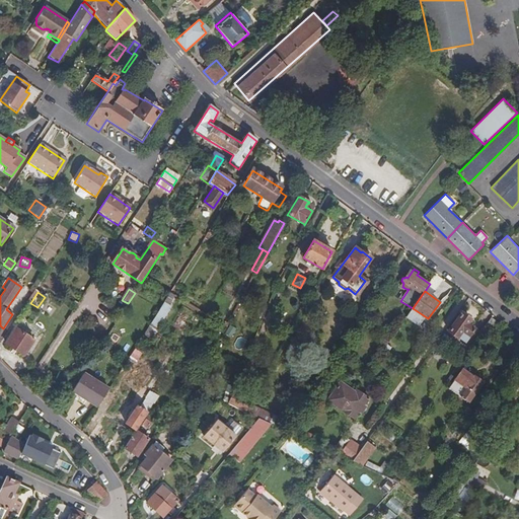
[(158,328),(175,300),(173,299),(175,296),(169,292),(169,293),(167,297),(150,324),(158,329),(158,328)]
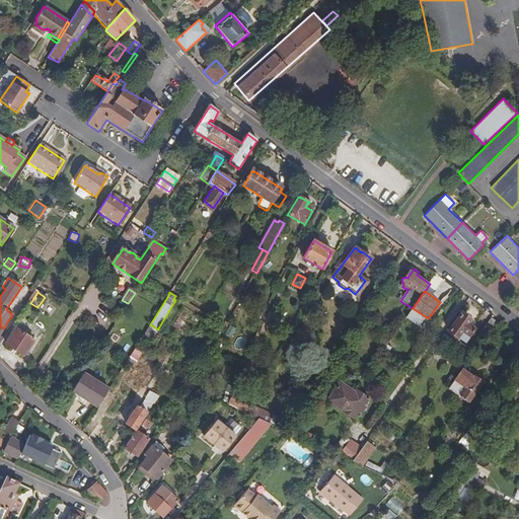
[(123,311),(128,303),(124,301),(119,309),(123,311)]
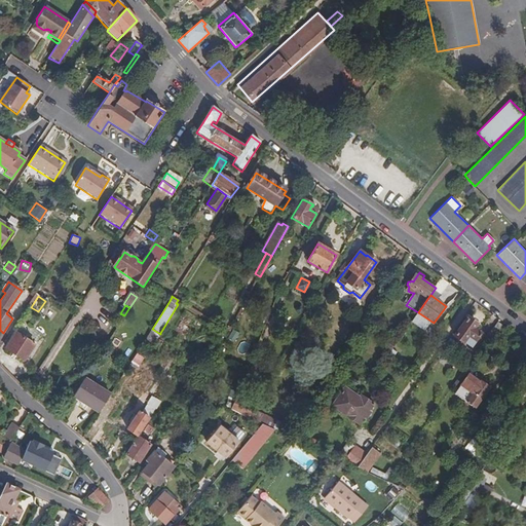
[(48,308),(45,316),(52,320),(55,312),(48,308)]
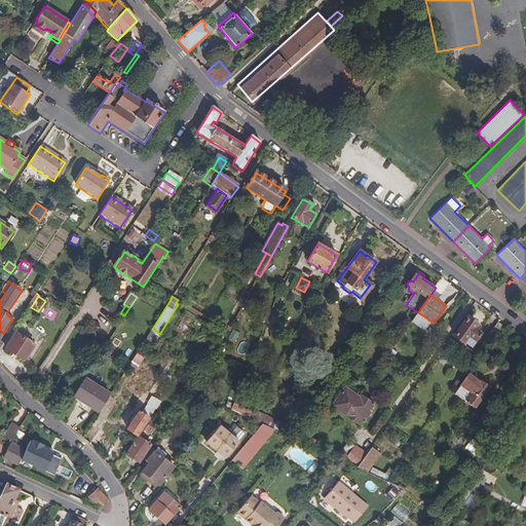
[(465,342),(473,346),(482,333),(476,329),(478,324),(466,316),(453,335),(464,343),(465,342)]
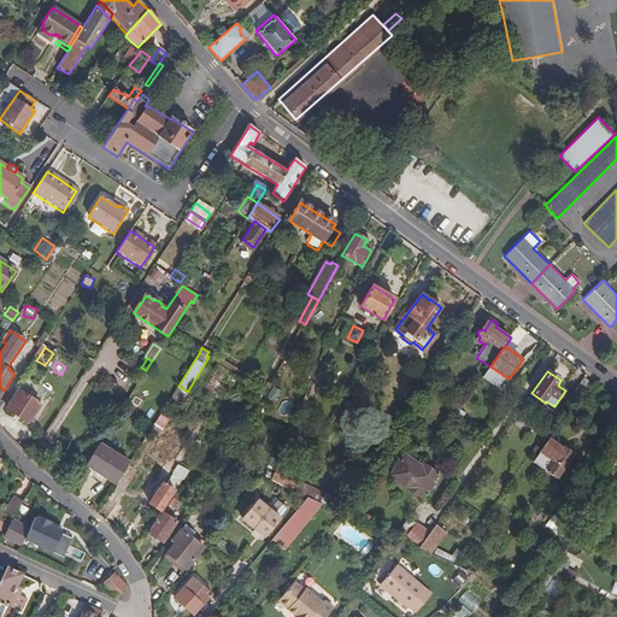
[(583,404),(595,387),(585,378),(571,395),(583,404)]
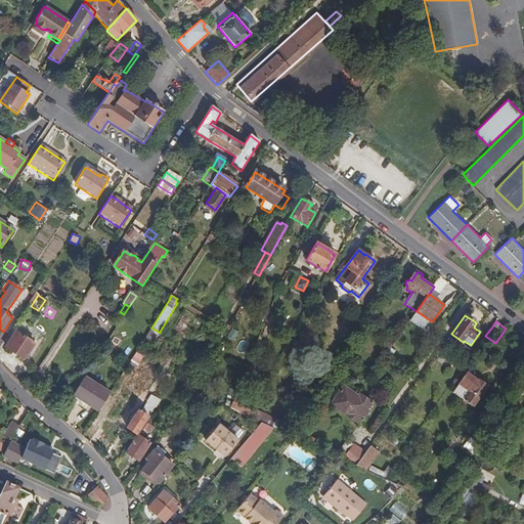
[(150,349),(160,333),(151,328),(142,344),(150,349)]
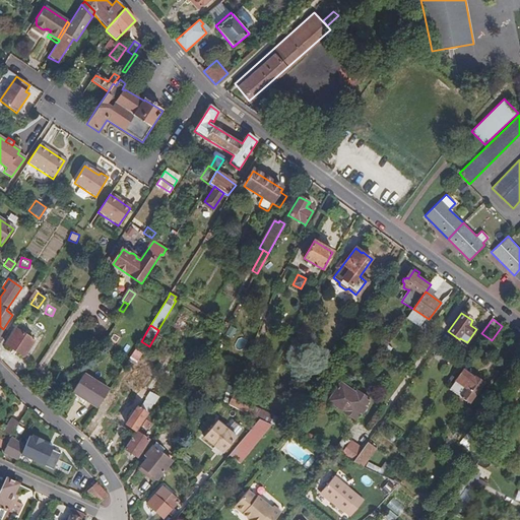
[(236,330),(230,327),(224,335),(231,338),(236,330)]
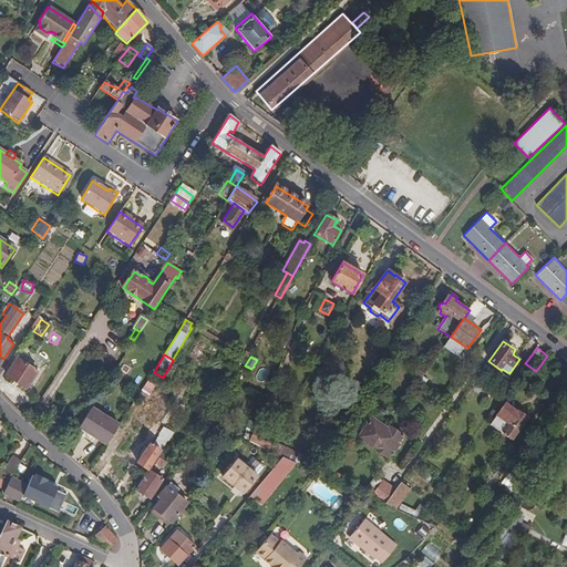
[(27,389),(37,372),(17,360),(7,377),(27,389)]
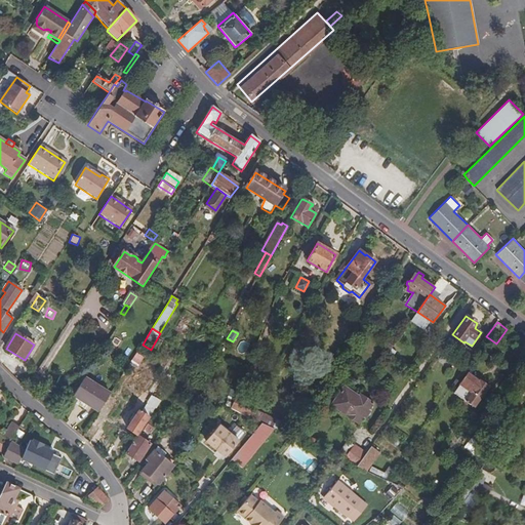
[(389,353),(397,341),(390,336),(381,349),(389,353)]
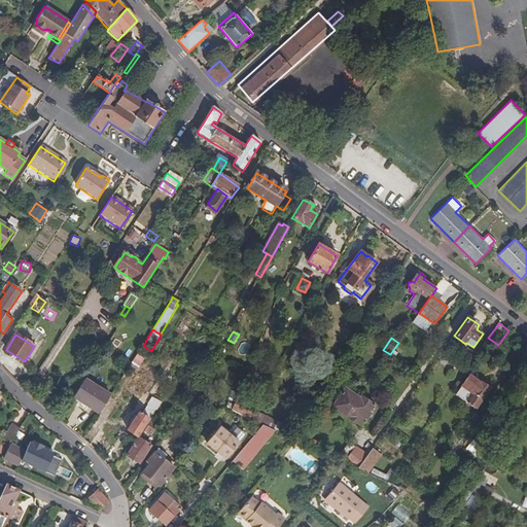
[(113,362),(125,345),(115,339),(104,357),(113,362)]
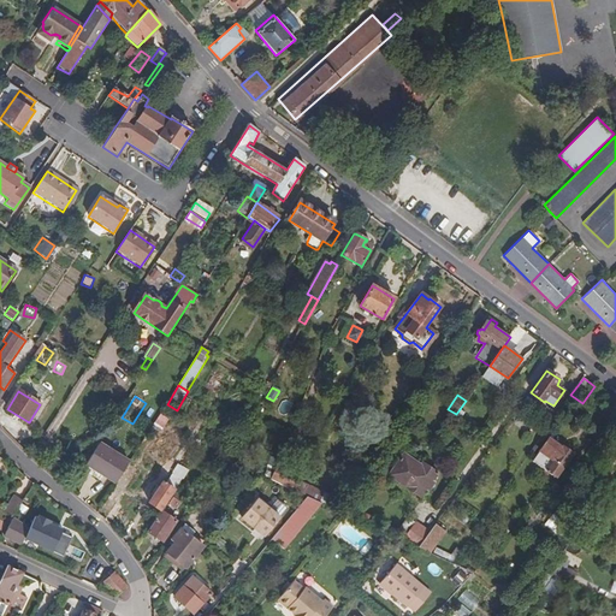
[(163,431),(169,420),(160,415),(153,426),(163,431)]
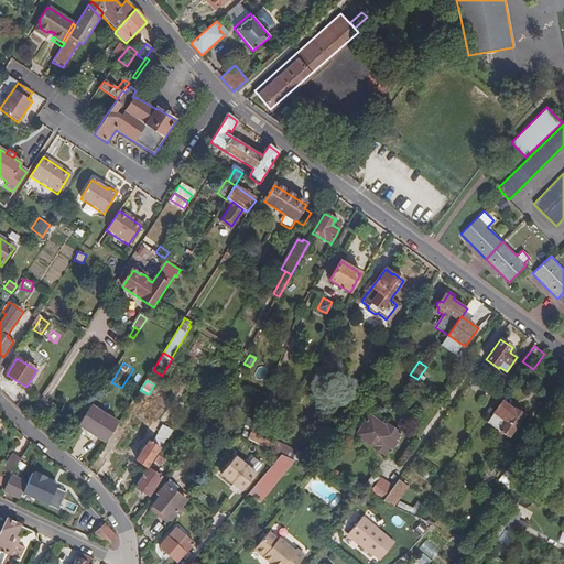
[(503,425),(513,431),(524,414),(513,407),(512,409),(501,402),(492,414),(506,423),(503,425)]
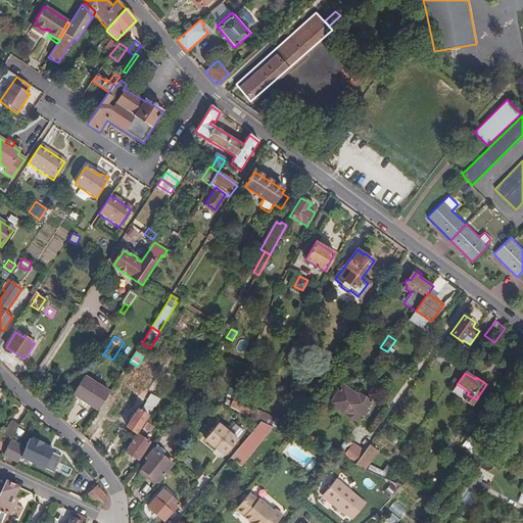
[(110,393),(84,377),(73,395),(99,411),(110,393)]
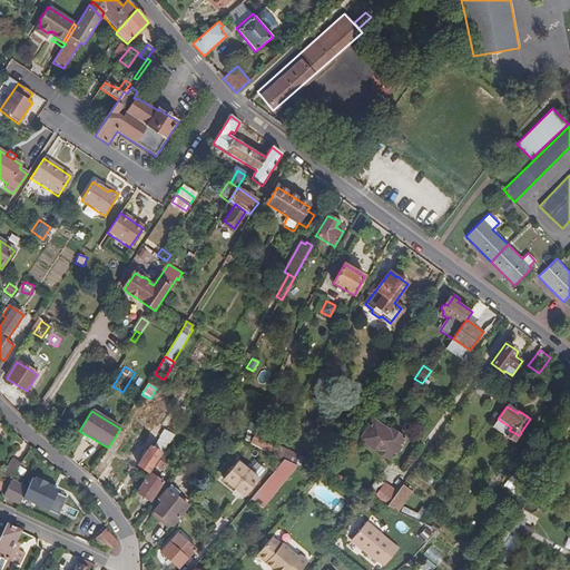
[(400,446),(405,439),(390,429),(390,430),(374,420),(360,440),(390,461),(395,453),(393,451),(396,445),(400,446)]
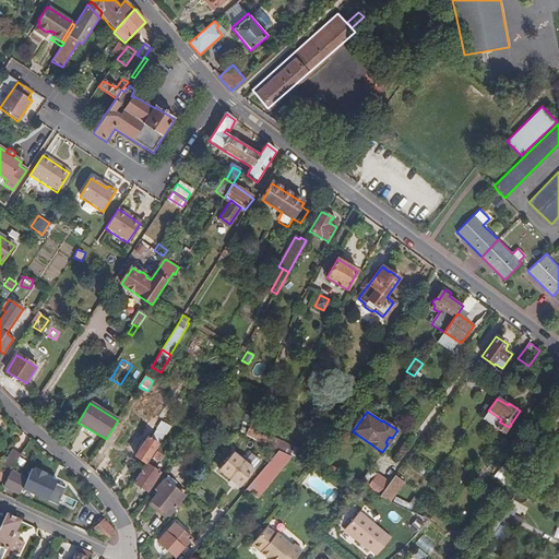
[(166,437),(171,428),(161,421),(157,429),(157,431),(164,436),(166,437)]
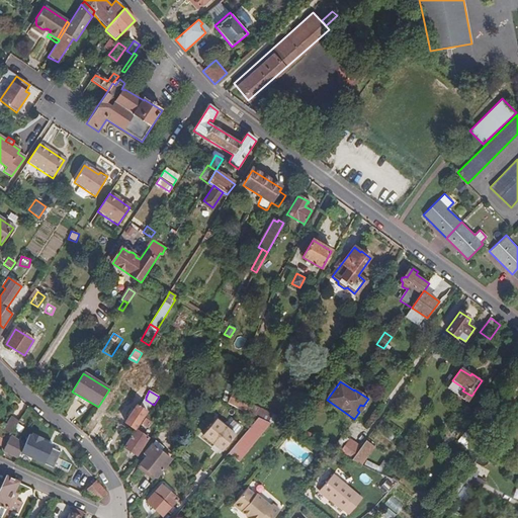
[(251,404),(253,402),(233,391),(232,392),(228,403),(247,413),(251,404)]
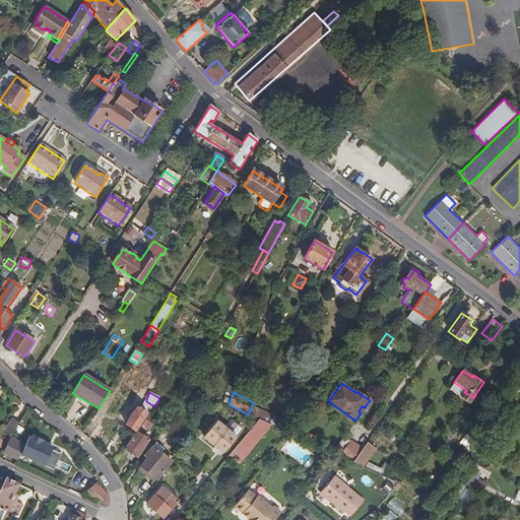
[(116,397),(109,394),(100,408),(107,413),(116,397)]
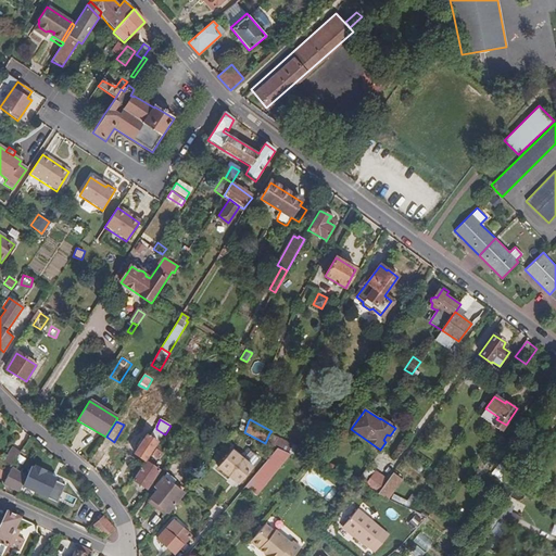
[(159,442),(163,433),(156,429),(151,438),(159,442)]
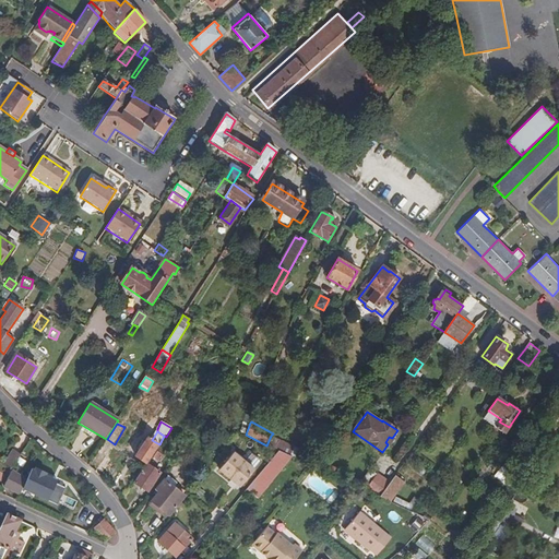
[(297,449),(271,436),(266,445),(280,451),(293,458),(297,449)]
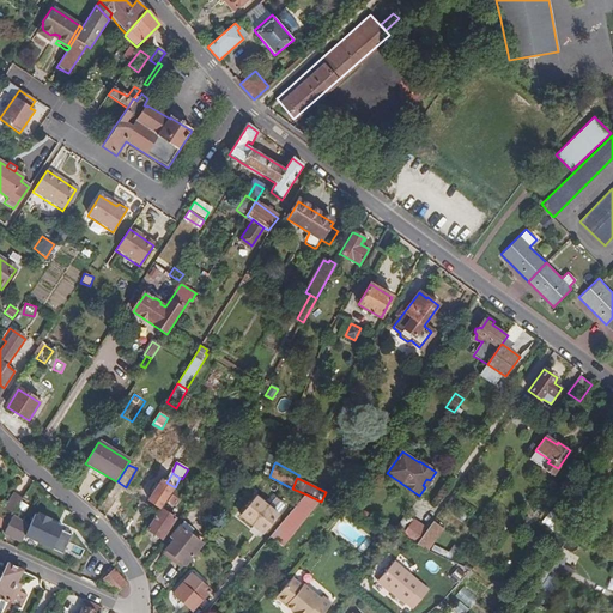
[(429,489),(432,483),(430,480),(426,479),(423,485),(425,487),(429,489)]
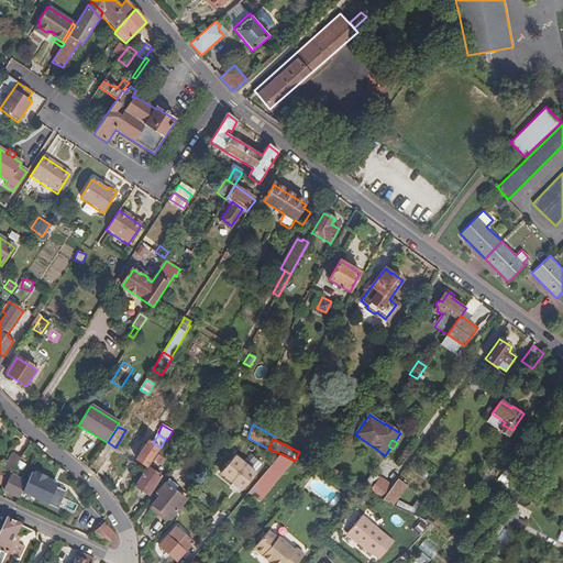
[(148,467),(161,448),(153,443),(148,441),(136,461),(148,467)]
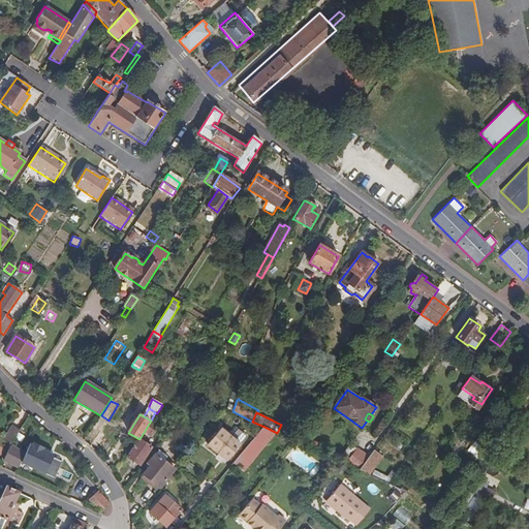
[(289,439),(294,432),(281,425),(277,433),(289,439)]
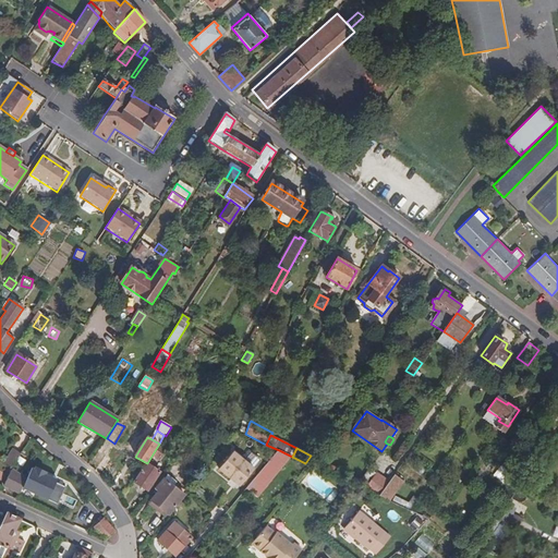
[(265,489),(292,457),(279,450),(254,481),(263,488),(265,489)]
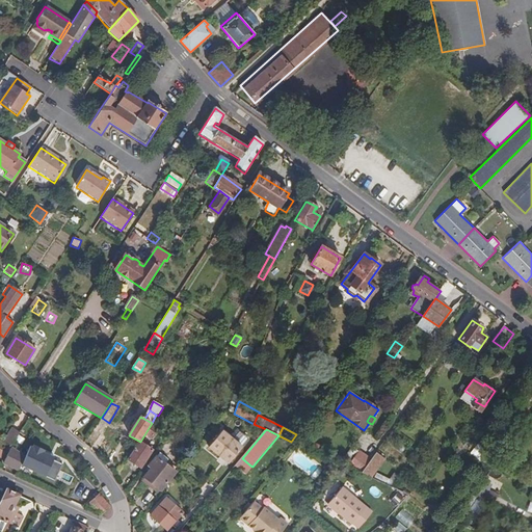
[(241,449),(220,431),(207,447),(220,458),(222,455),(231,461),(241,449)]
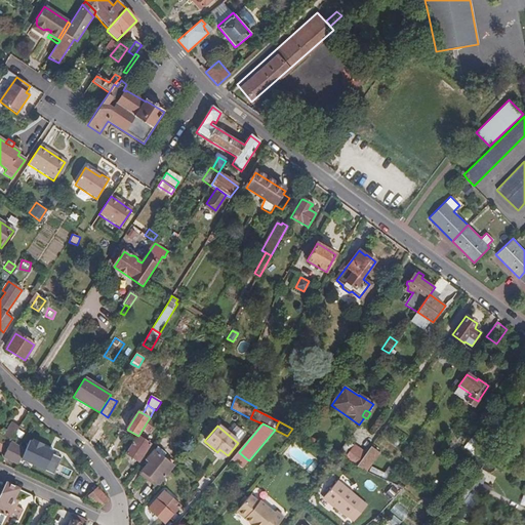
[(285,445),(291,438),(287,436),(275,430),(271,439),(285,445)]
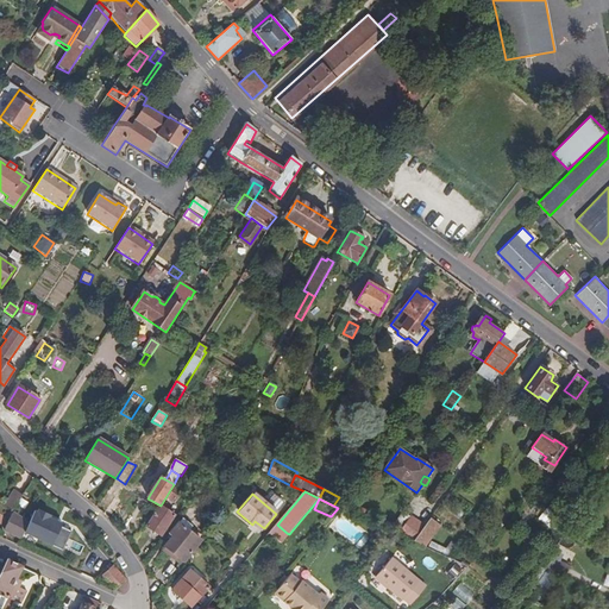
[(564,516),(560,514),(564,509),(553,502),(545,515),(554,522),(563,529),(572,516),(566,512),(564,516)]
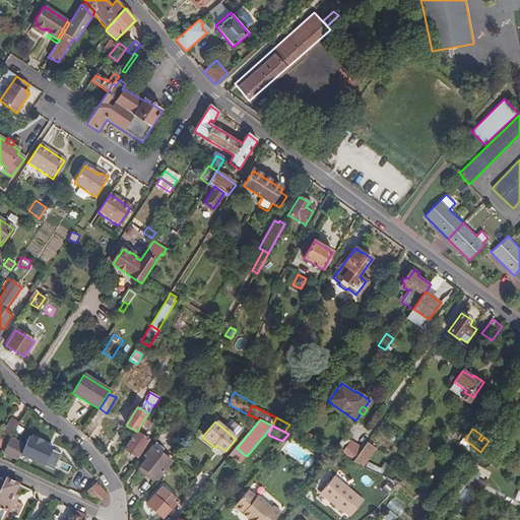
[(310,444),(313,436),(300,430),(297,438),(310,444)]
